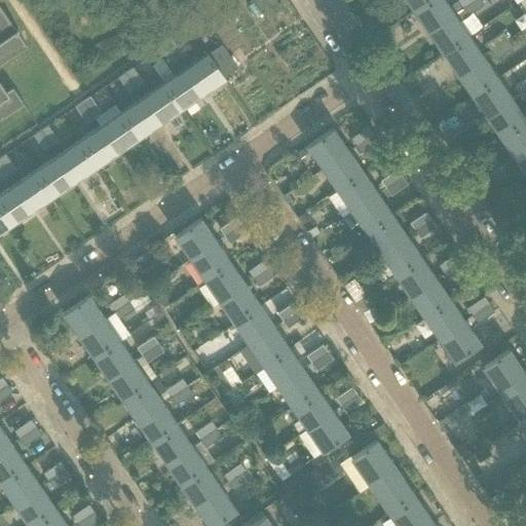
[(407,0),(413,9),(426,0),(407,0)]
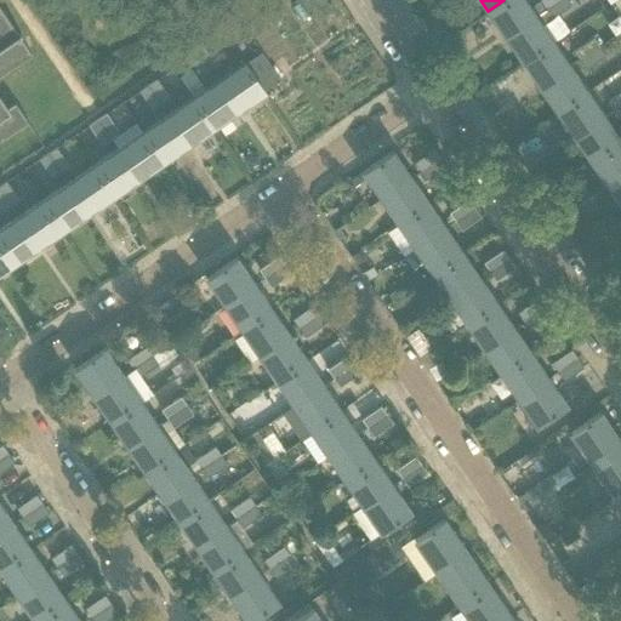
[(503,0),(488,11),(506,36),(558,0),(540,0),(530,7),(524,0),(503,0)]
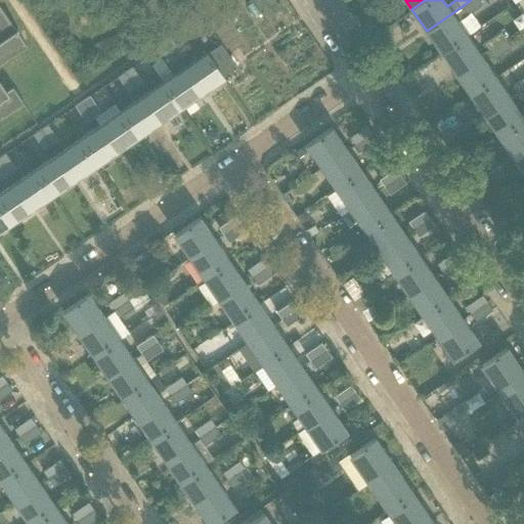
[(471,0),(427,31),(441,52),(467,34),(457,22),(481,5),(477,0),(471,0)]
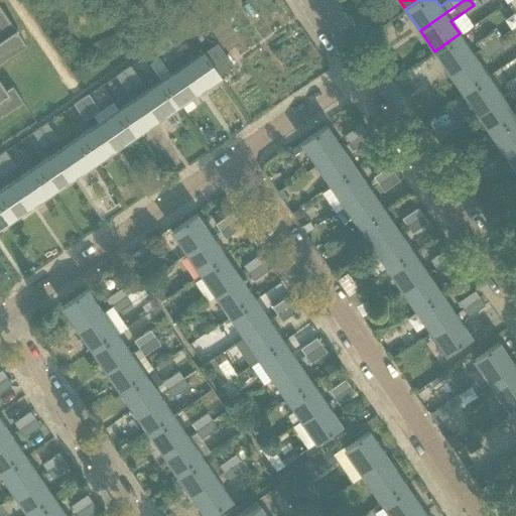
[(0,117),(23,101),(13,86),(4,91),(0,84),(0,62),(26,44),(17,30),(18,29),(17,27),(15,29),(0,7),(0,117)]
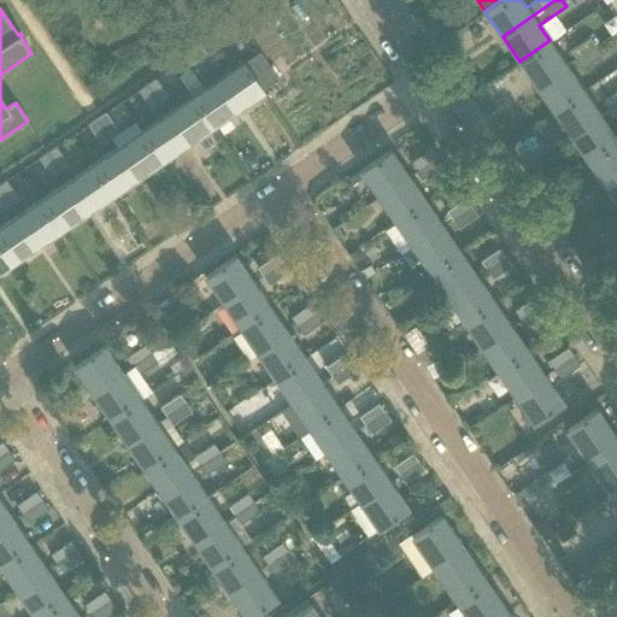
[(570,51),(576,59),(595,46),(591,37),(570,51)]
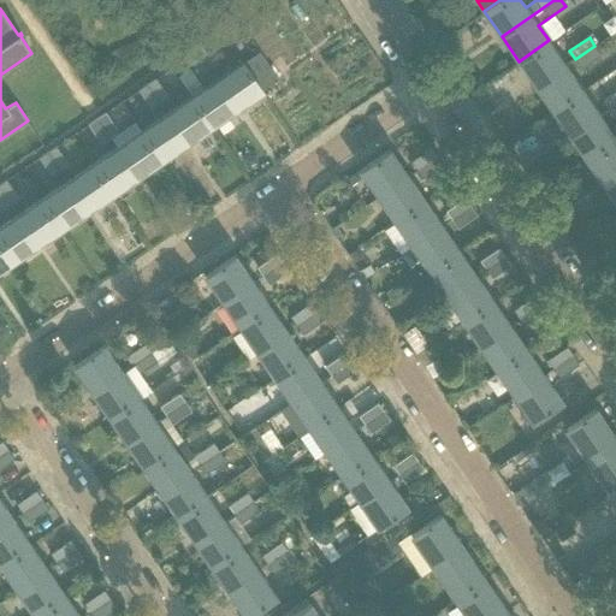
[(519,61),(535,86),(566,65),(549,40),(519,61)]
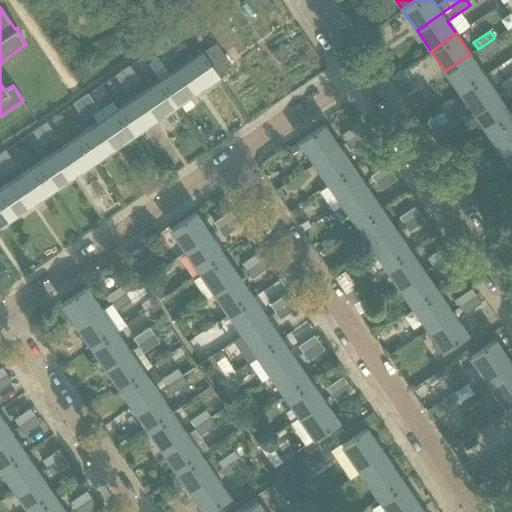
[(170,37),(165,41),(174,54),(175,56),(175,57),(181,53),(181,52),(180,52),(170,37)]
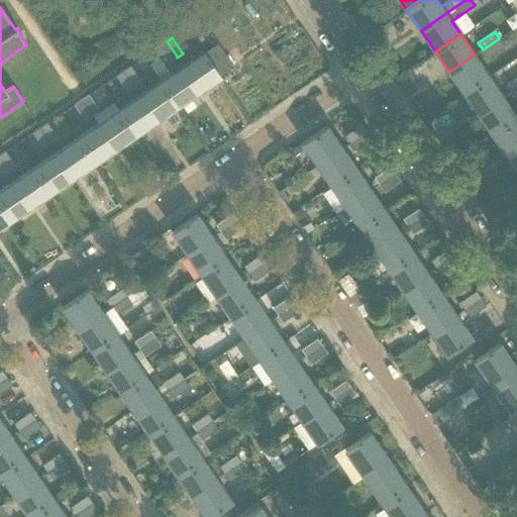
[(499,38),(483,49),(488,58),(504,46),(499,38)]
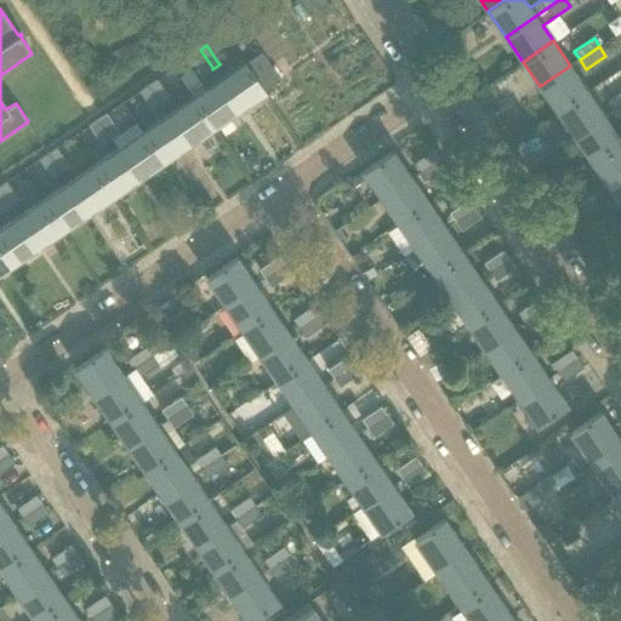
[(200,50),(189,57),(201,74),(203,74),(203,75),(212,69),(212,68),(211,66),(200,50)]
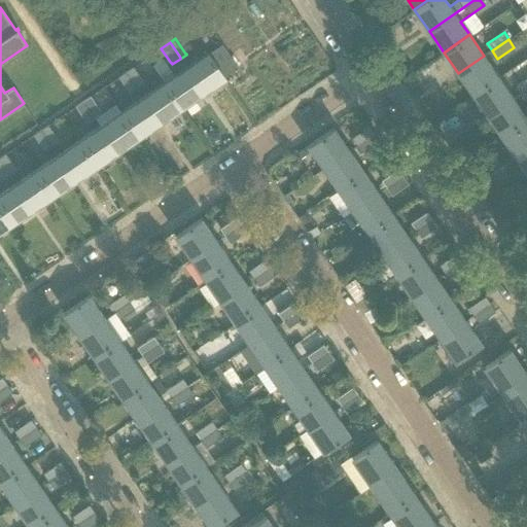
[(207,53),(186,67),(204,92),(224,77),(224,76),(237,68),(221,44),(208,54),(207,53)]
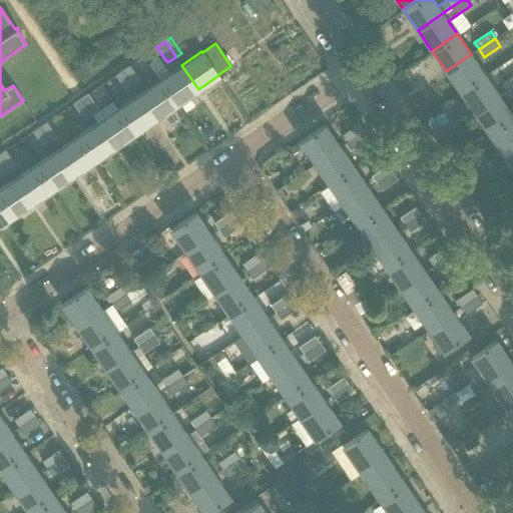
[(446,71),(460,92),(485,75),(471,54),(446,71)]
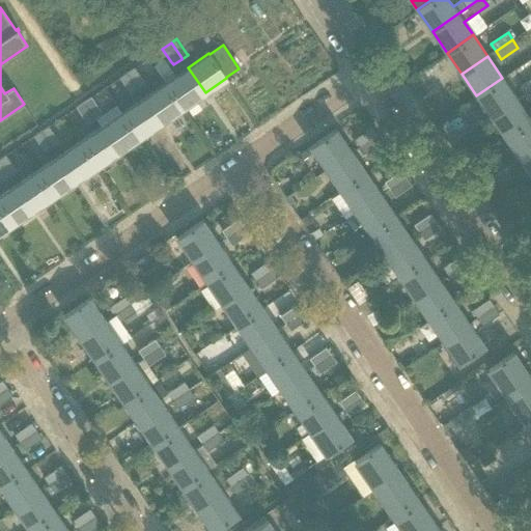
[(133,67),(127,73),(137,87),(138,88),(144,84),(133,67)]
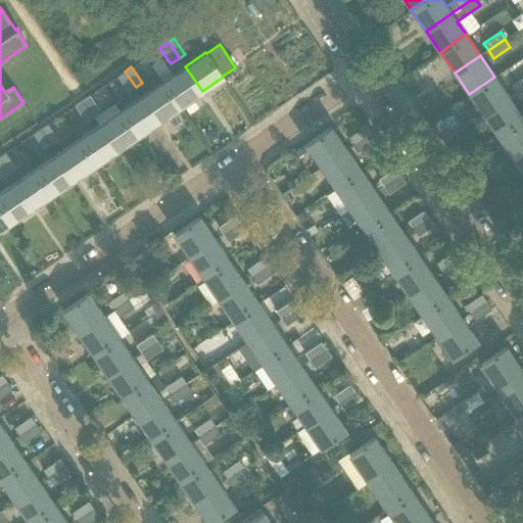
[(185,66),(163,81),(181,106),(202,91),(185,66)]
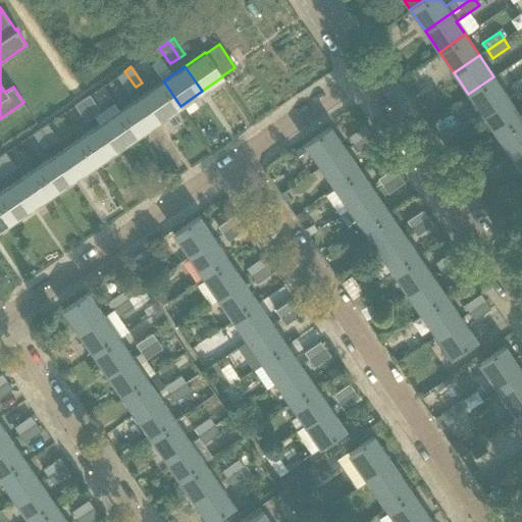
[(124,71),(116,76),(126,92),(127,93),(136,87),(135,87),(135,86),(124,71)]
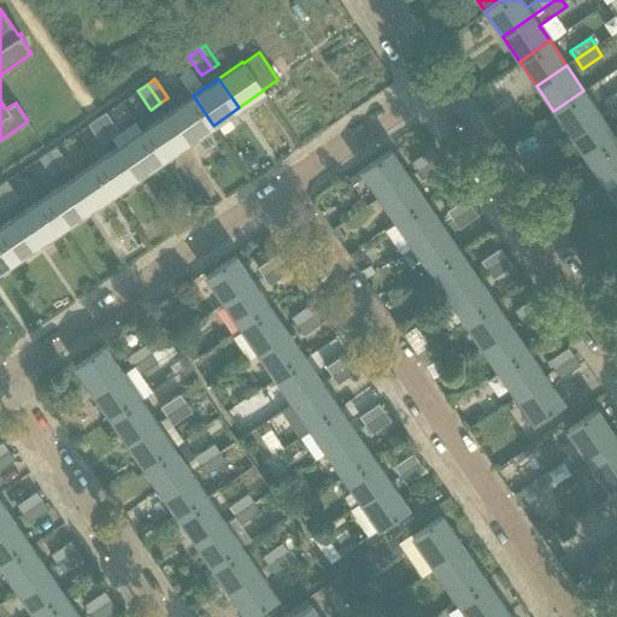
[(553,111),(570,136),(601,116),(583,90),(553,111)]
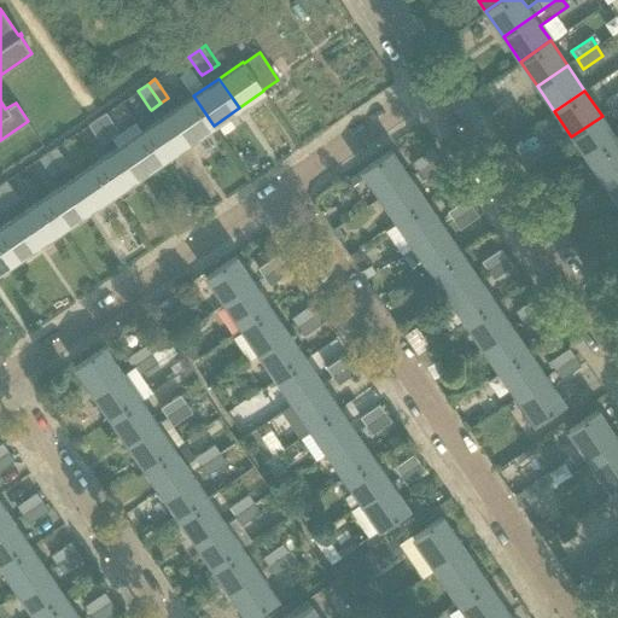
[(617,92),(606,100),(612,109),(617,104),(617,92)]
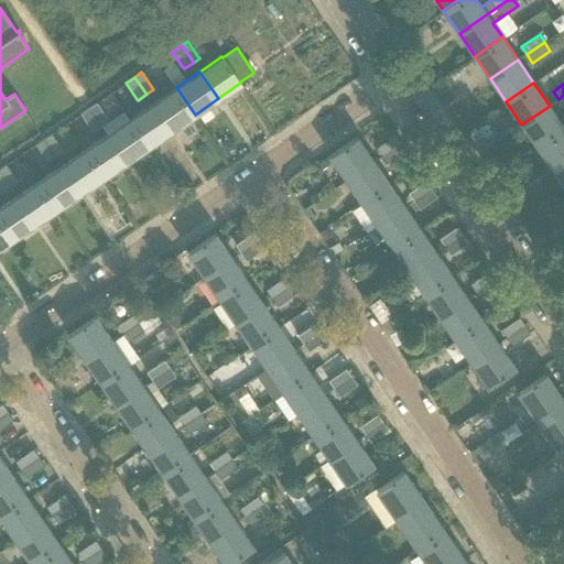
[(176,87),(153,104),(171,130),(195,115),(176,87)]
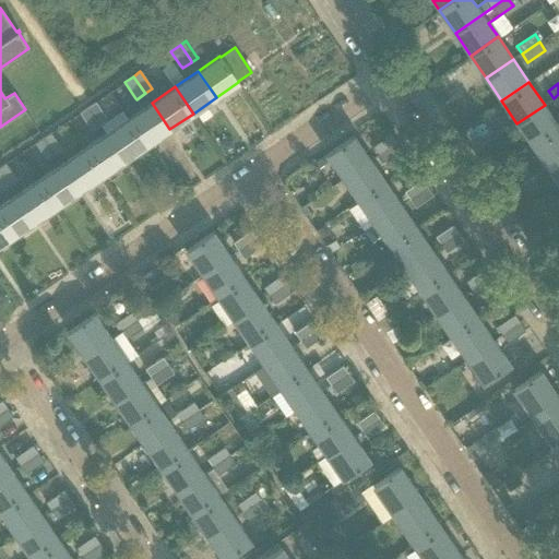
[(95,102),(88,107),(98,122),(99,123),(100,125),(107,119),(106,118),(105,116),(95,102)]
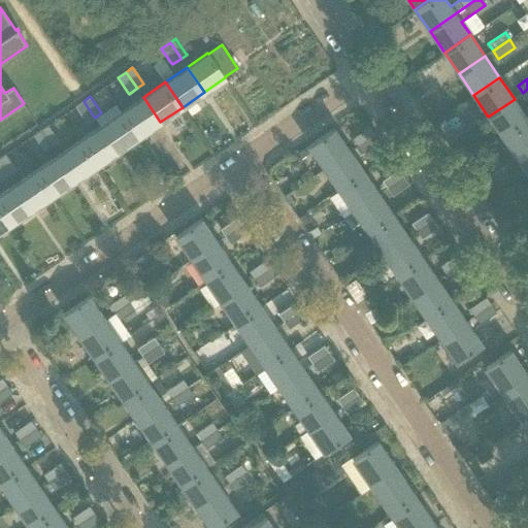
[(143,97),(123,110),(140,136),(160,122),(143,97)]
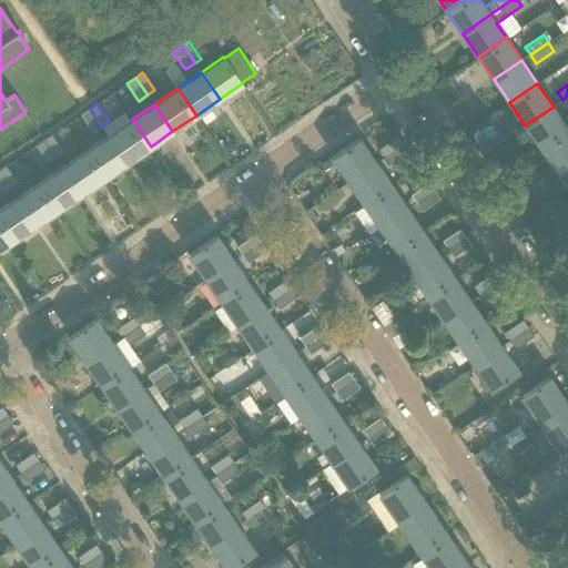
[(525,125),(541,149),(567,130),(567,128),(554,107),(525,125)]
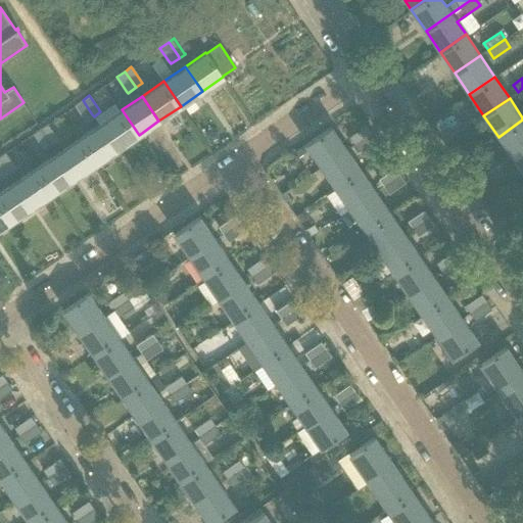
[(83,100),(75,105),(85,121),(86,122),(94,116),(93,115),(92,114),(83,100)]
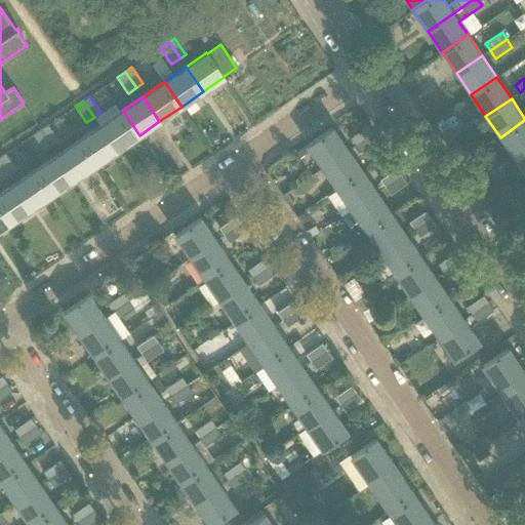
[(122,110),(99,125),(117,150),(139,135),(122,110)]
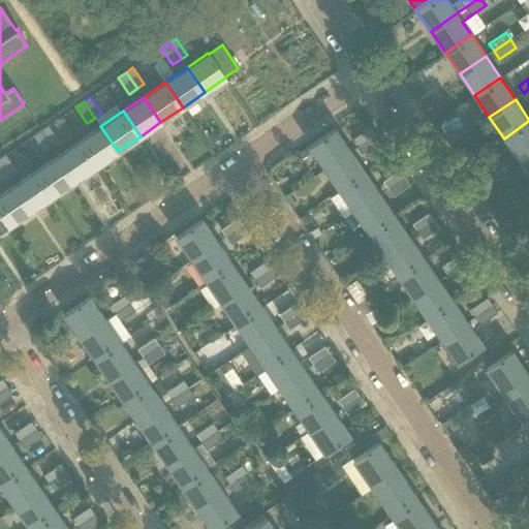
[(528,121),(504,138),(519,160),(528,152),(528,121)]
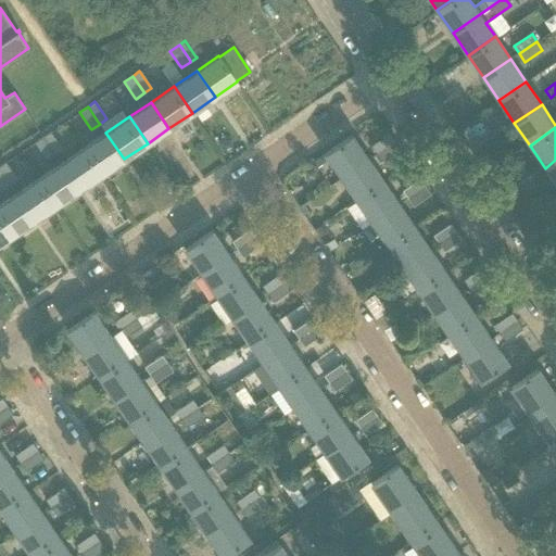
[(50,133),(42,137),(43,138),(52,152),(54,153),(54,154),(62,149),(61,149),(60,147),(50,133)]
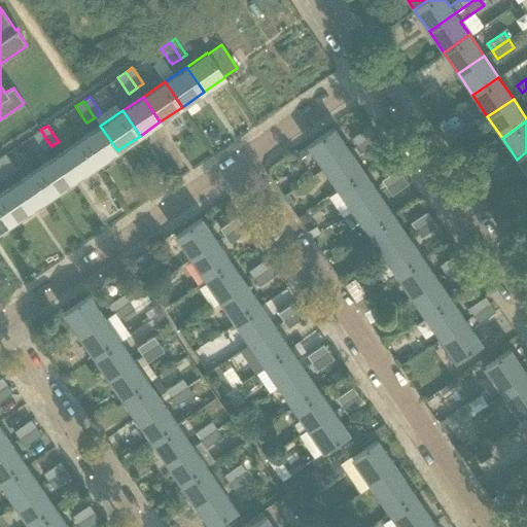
[(100,126),(78,141),(96,166),(117,150),(100,126)]
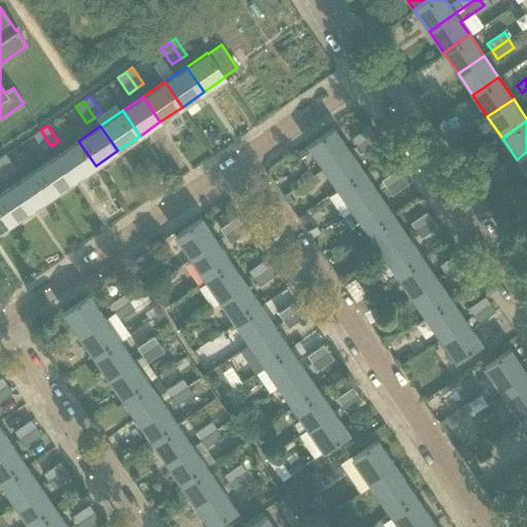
[(351,138),(356,146),(373,134),(367,127),(351,138)]
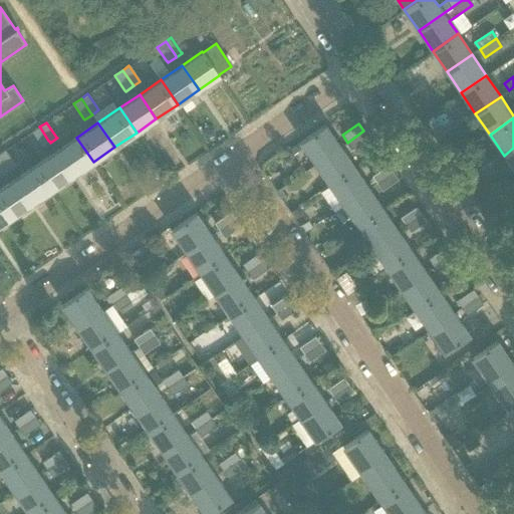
[(300,142),(315,165),(339,148),(324,125),(300,142)]
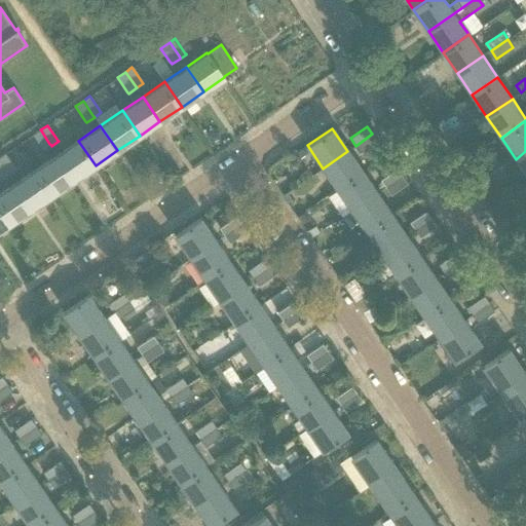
[(40,129),(32,136),(43,151),(43,152),(51,146),(51,145),(49,144),(41,130),(40,129)]
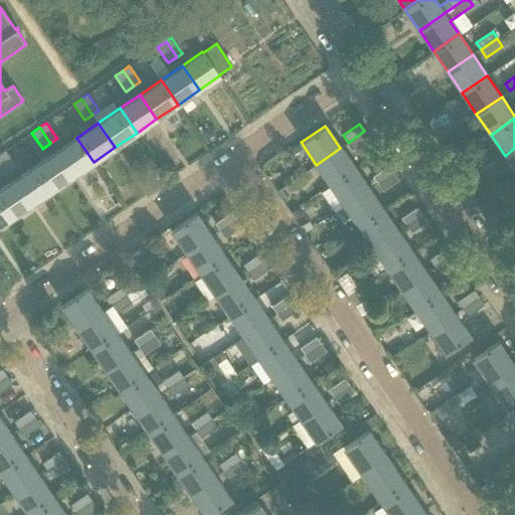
[(364,131),(348,143),(354,150),(370,139),(364,131)]
